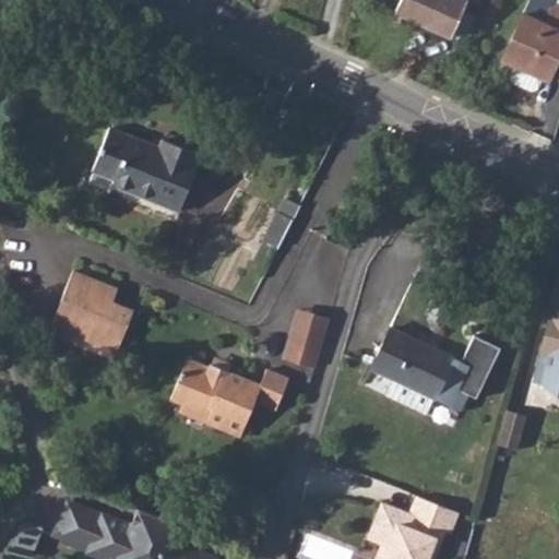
[(451,36),(466,0),(400,0),(395,11),(451,36)]
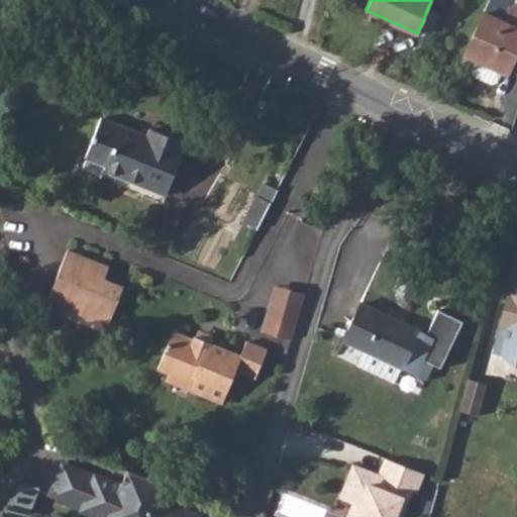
[(503,72),(507,73),(516,49),(516,4),(512,2),(512,0),(490,0),(466,55),(477,60),(473,70),(475,76),(493,84),(498,82),(503,72)]
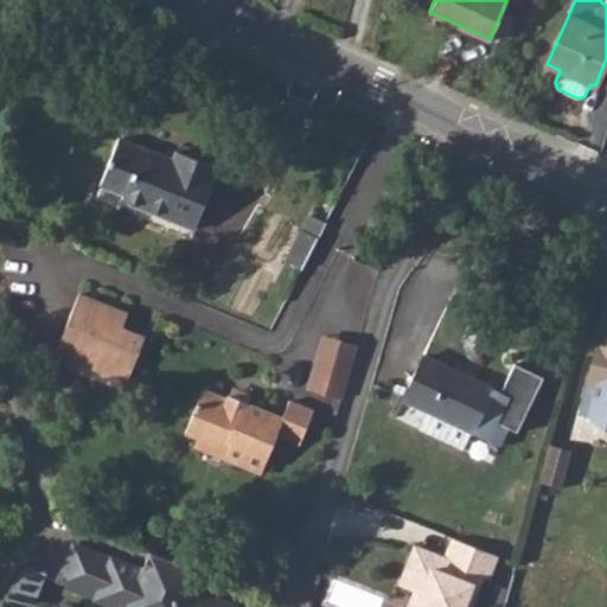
[(173,160),(119,138),(102,178),(127,187),(125,195),(122,200),(195,229),(215,177),(213,177),(217,167),(176,152),(173,160)]
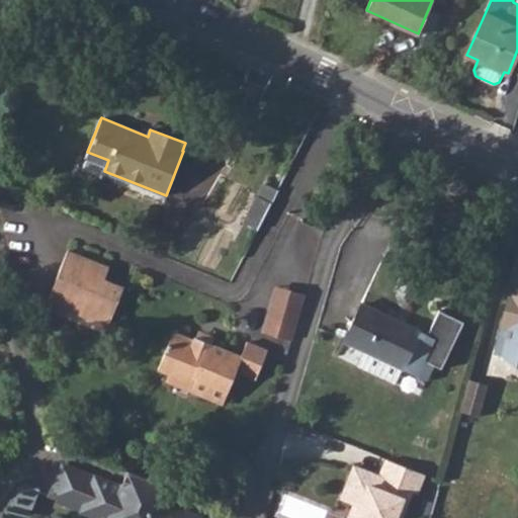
[(85,157),(106,166),(108,160),(87,152),(85,157)]
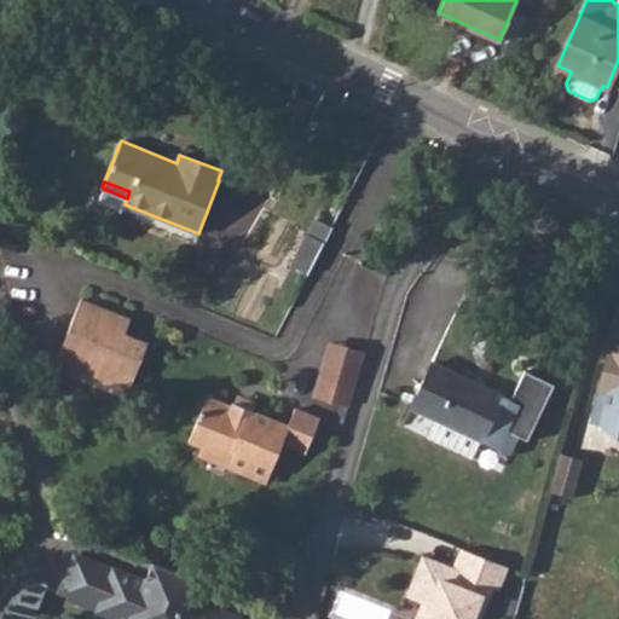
[(314,219),(307,233),(324,242),(331,226),(314,219)]
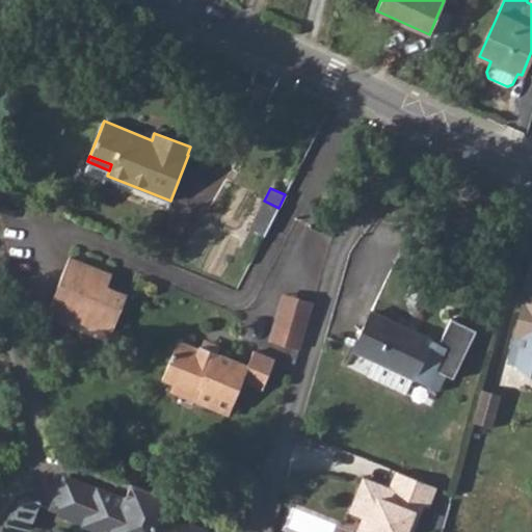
[(264,201),(249,228),(265,235),(278,208),(264,201)]
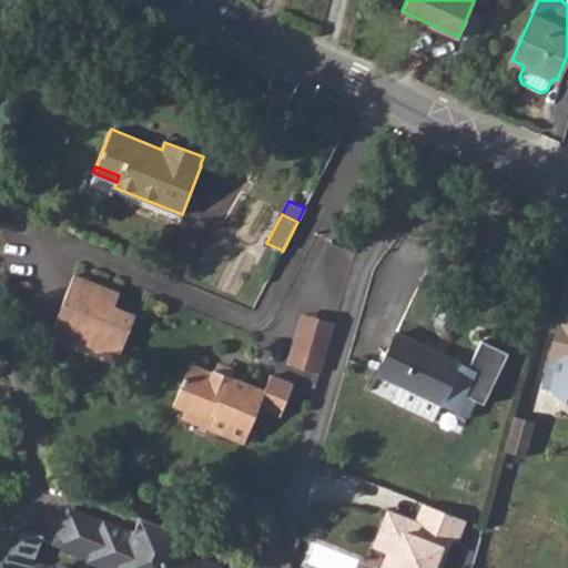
[(121,292),(75,274),(52,331),(119,358),(137,314),(114,305),(121,292)]
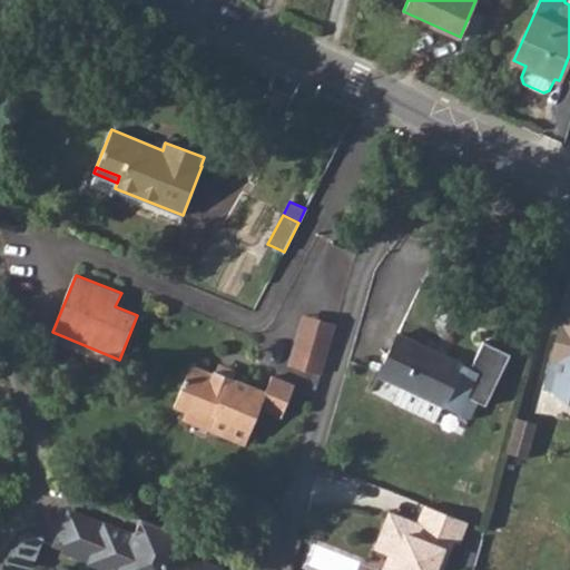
[(569,389),(569,282),(548,384),(569,389)]
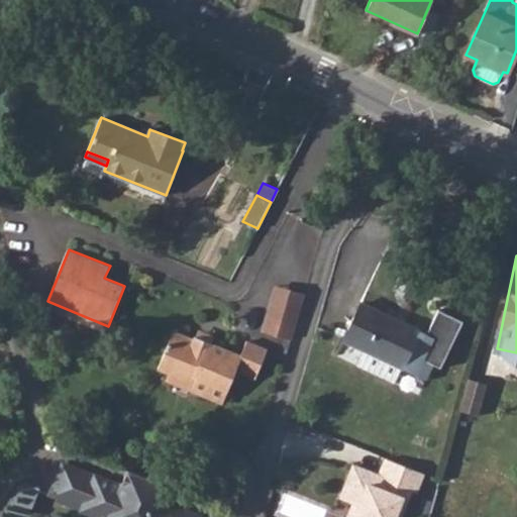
[(263,329),(268,330),(273,314),(295,320),(303,293),(275,285),(263,329)]
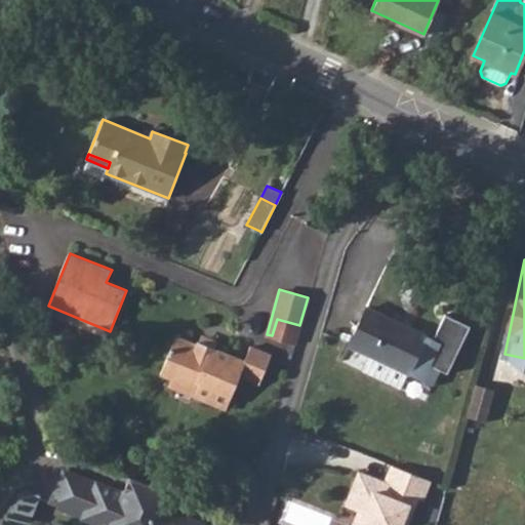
[(349,345),(409,373),(427,334),(366,307),(349,345)]
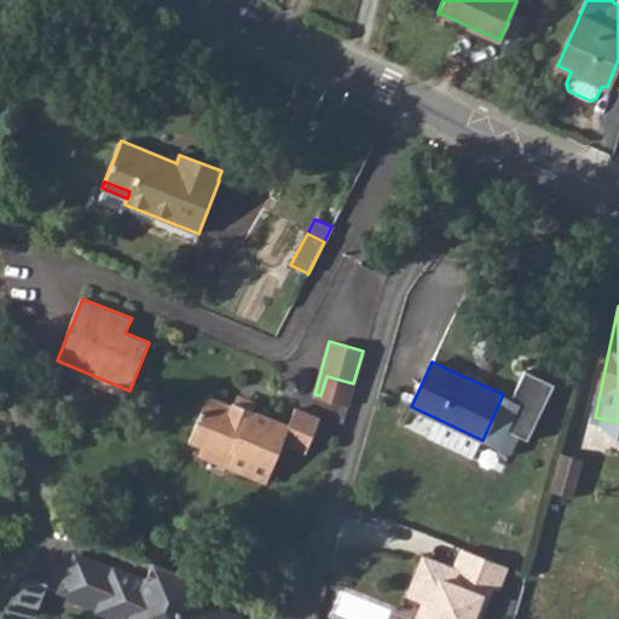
[(503,394),(482,440),(508,455),(518,435),(524,440),(551,383),(521,371),(509,398),(503,394)]
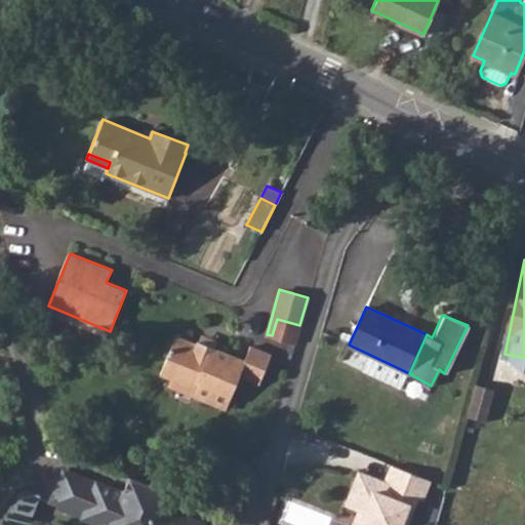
[(272,335),(295,342),(299,325),(277,319),(272,335)]
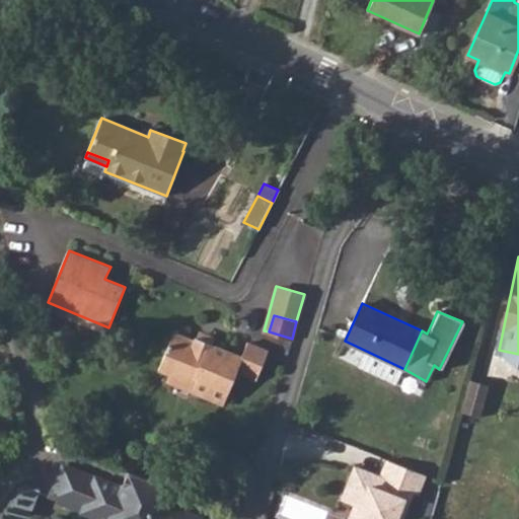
[(195,338),(212,345),(216,337),(199,329),(195,338)]
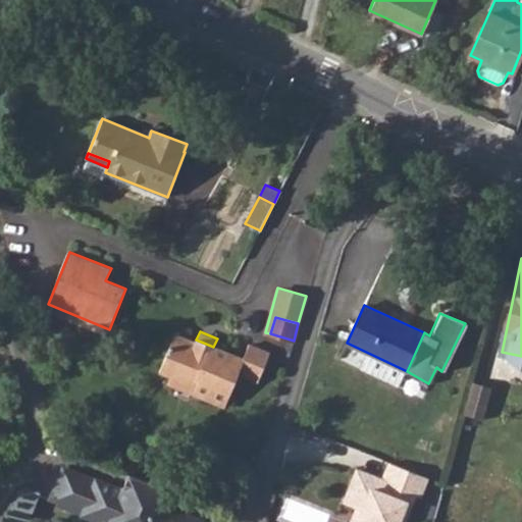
[(195,343),(173,332),(157,372),(169,377),(166,385),(223,408),(238,373),(258,380),(269,352),(250,345),(244,359),(213,347),(196,340),(195,343)]
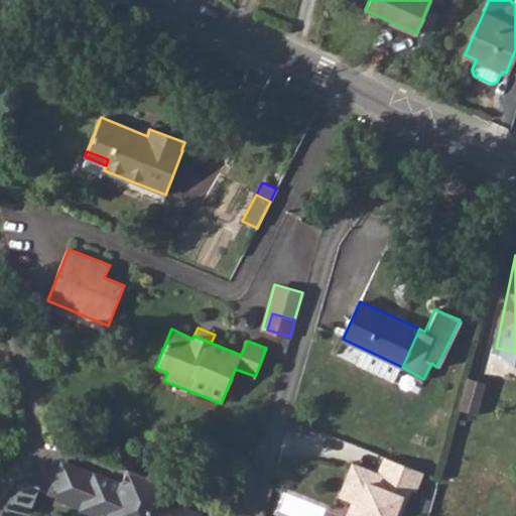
[(336,354),(395,381),(402,367),(343,339),(336,354)]
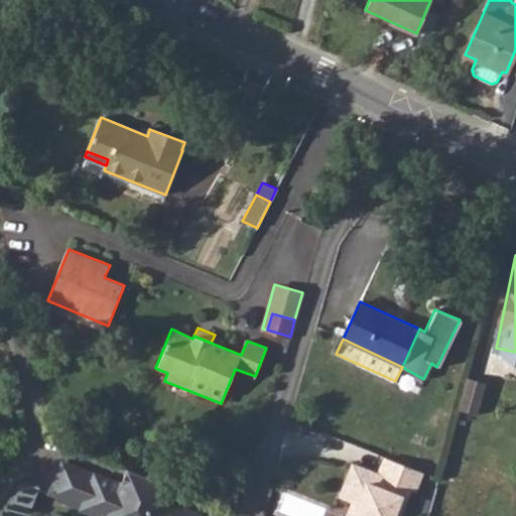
[(467,377),(459,408),(478,413),(486,382),(467,377)]
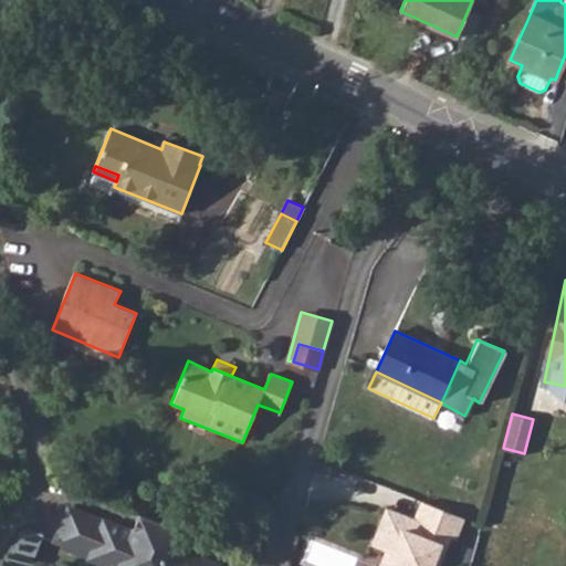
[(463,516),(422,501),(416,520),(415,522),(407,520),(409,517),(387,509),(374,543),(388,548),(394,551),(388,564),(384,562),(381,565),(438,565),(447,545),(441,543),(444,532),(450,534),(456,536),(463,516)]
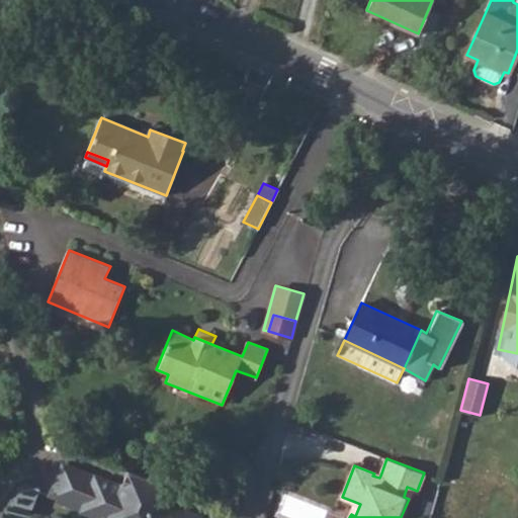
[(70,467),(58,500),(90,512),(103,517),(201,517),(172,506),(178,491),(135,473),(128,489),(70,467)]
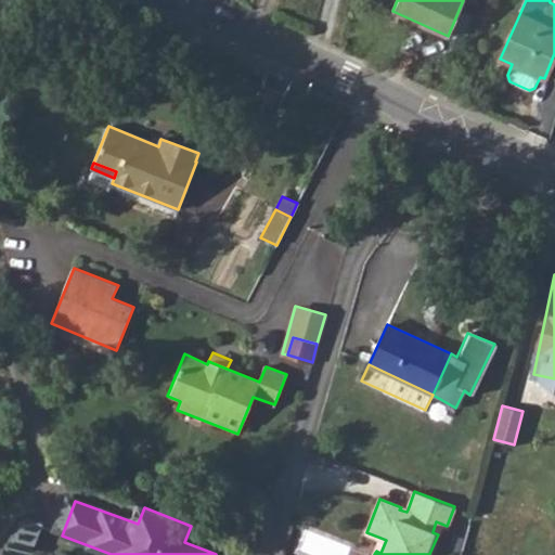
[(9,554),(37,554),(48,529),(28,520),(9,554)]
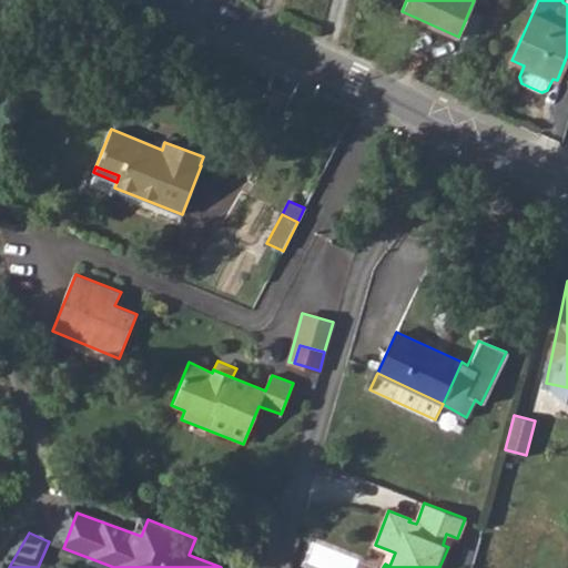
[(443,545),(448,547),(452,536),(446,534),(443,545)]
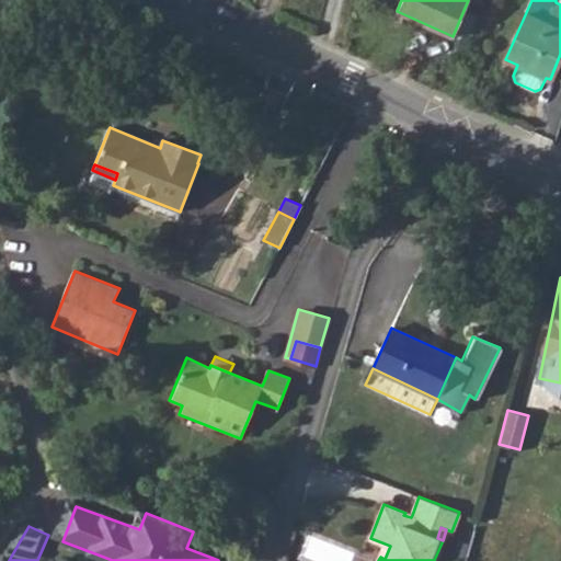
[(380,557),(385,559),(390,546),(385,544),(380,557)]
